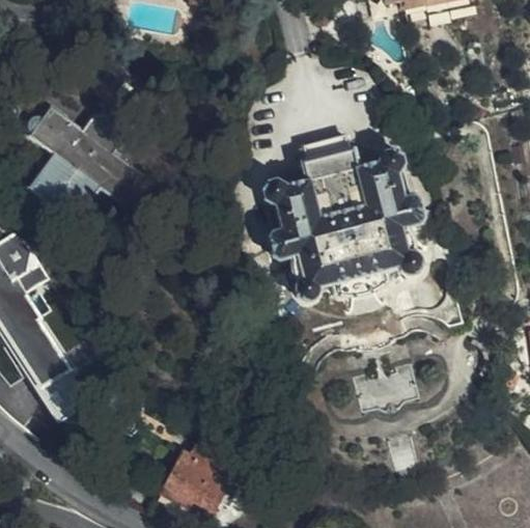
[(142,175),(114,154),(120,143),(123,137),(123,132),(121,127),(104,111),(96,112),(90,117),(82,130),(50,107),(44,116),(40,114),(35,112),(31,114),(27,118),(27,124),(31,131),(28,136),(48,149),(25,184),(72,218),(94,186),(114,200),(122,203),(128,198),(136,199),(139,196),(139,192),(134,187),(142,175)]
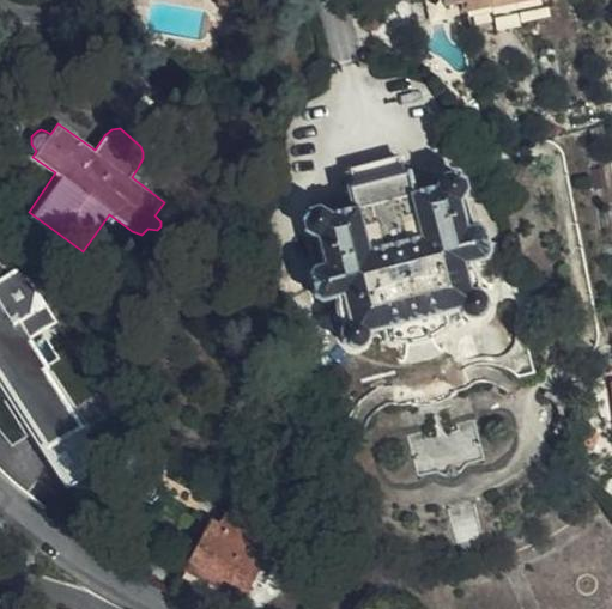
[(349,165),(353,186),(404,174),(399,153),(349,165)]
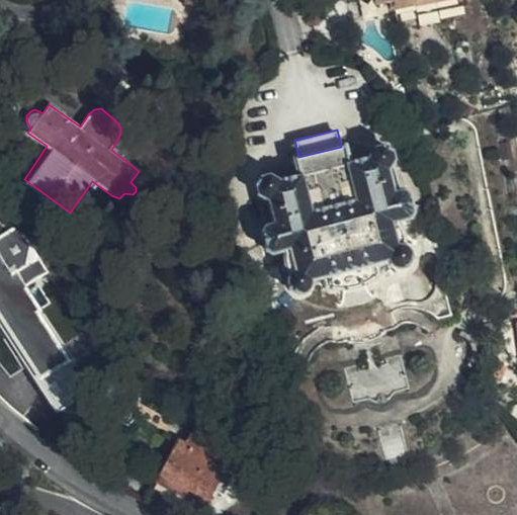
[(298,157),(295,158),(299,176),(282,180),(274,174),(263,175),(257,183),(260,194),(270,199),(276,222),(268,223),(263,230),(267,248),(275,251),(291,248),(297,269),(293,274),(291,278),(290,283),(295,290),(300,291),(307,290),(311,286),(314,279),(327,276),(375,264),(389,262),(397,268),(403,268),(408,265),(410,261),(411,257),(410,252),(406,248),(404,247),(397,247),(391,221),(406,218),(411,210),(407,194),(400,190),(393,192),(388,168),(393,161),(393,152),(384,146),(374,147),(368,159),(349,161),(344,146),(341,147),(298,157)]
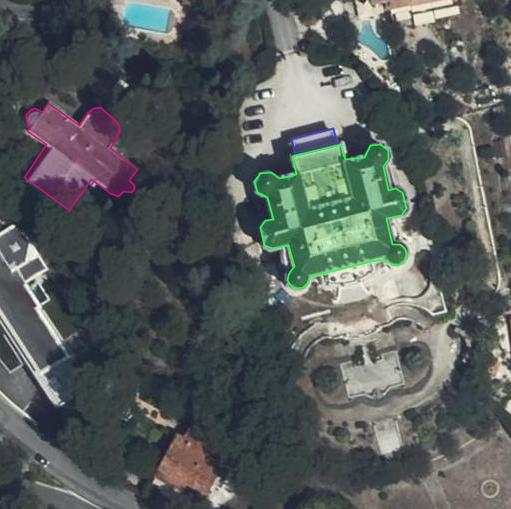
[(45,267),(15,222),(0,232),(0,322),(56,408),(60,405),(86,388),(83,382),(71,364),(34,309),(36,307),(25,290),(28,287),(25,281),(45,267)]
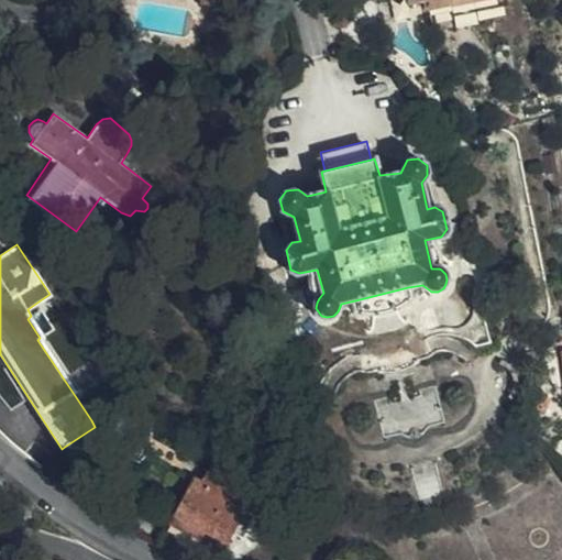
[(410,298),(408,287),(355,300),(359,311),(360,311),(361,313),(363,313),(364,313),(365,314),(367,314),(370,314),(372,314),(374,315),(376,315),(381,314),(382,314),(385,314),(386,313),(388,313),(392,311),(395,310),(397,308),(400,307),(404,305),(406,303),(408,300),(410,298)]
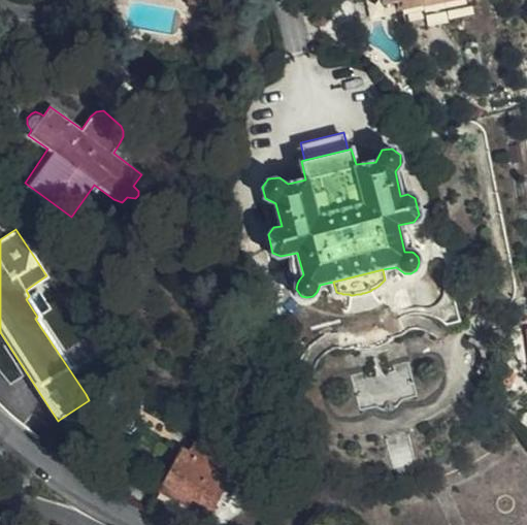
[(15,372),(0,350),(0,380),(1,382),(15,372)]
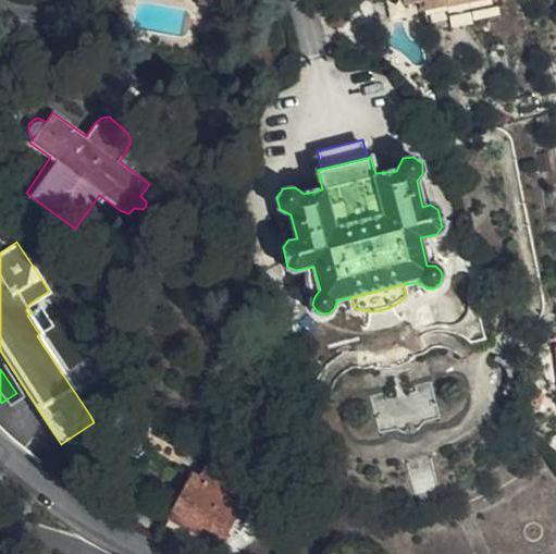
[(529,408),(538,410),(541,398),(532,396),(529,408)]
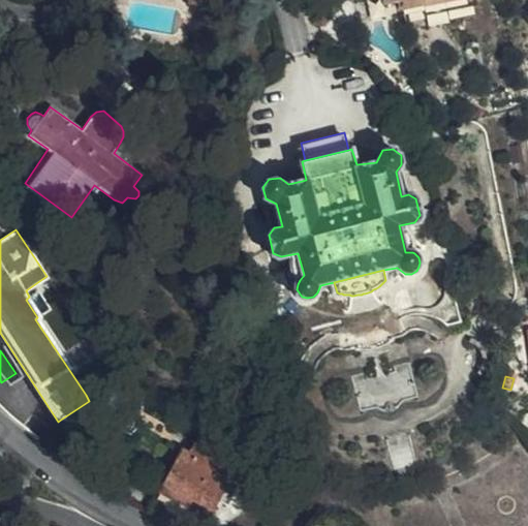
[(276,434),(260,426),(255,436),(270,443),(276,434)]
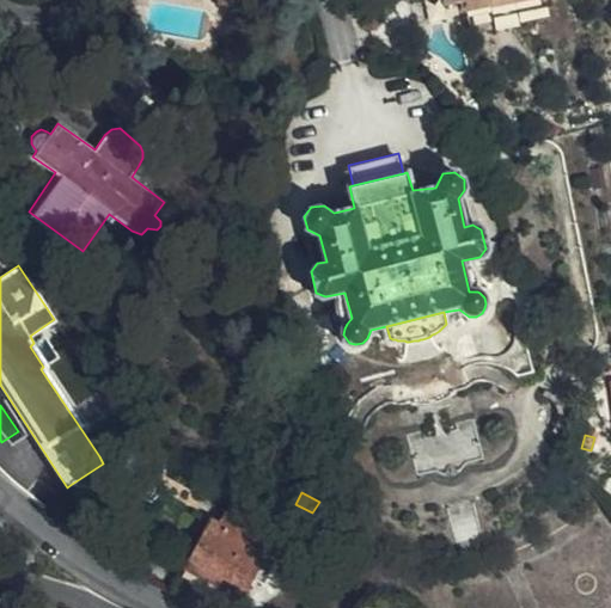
[(234,510),(228,507),(220,521),(226,523),(234,510)]
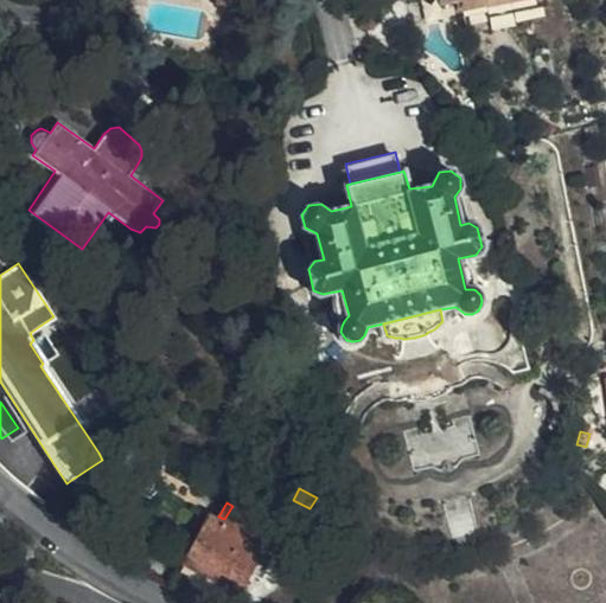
[(233,602),(241,590),(243,590),(253,572),(276,584),(291,558),(293,559),(301,544),(275,530),(267,544),(261,540),(269,526),(233,506),(224,519),(218,517),(210,512),(185,559),(198,566),(190,584),(223,602),(233,602)]
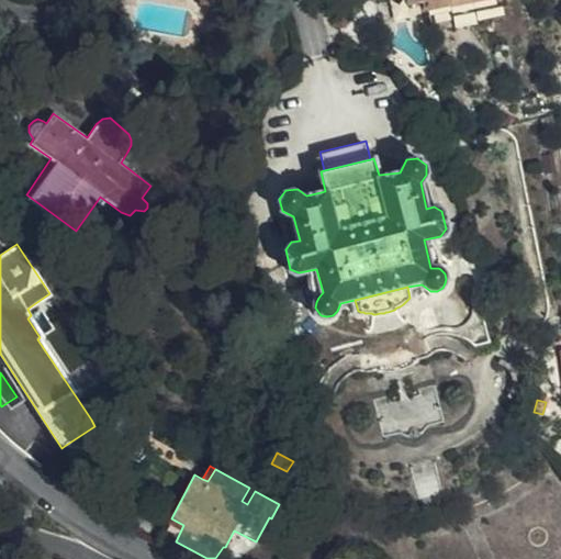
[(255,491),(249,488),(242,501),(247,504),(255,491)]
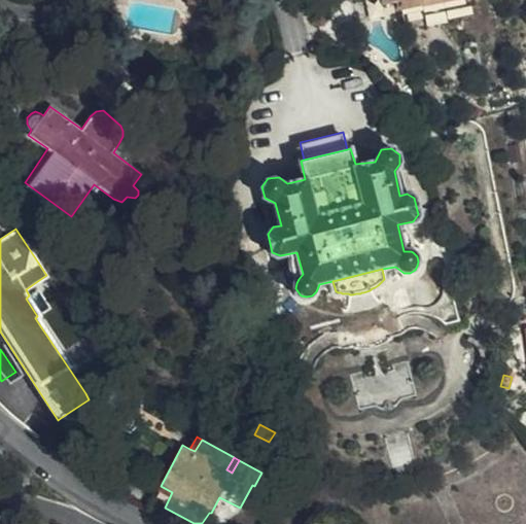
[(0,523),(30,523),(4,512),(1,518),(0,517),(0,523)]
